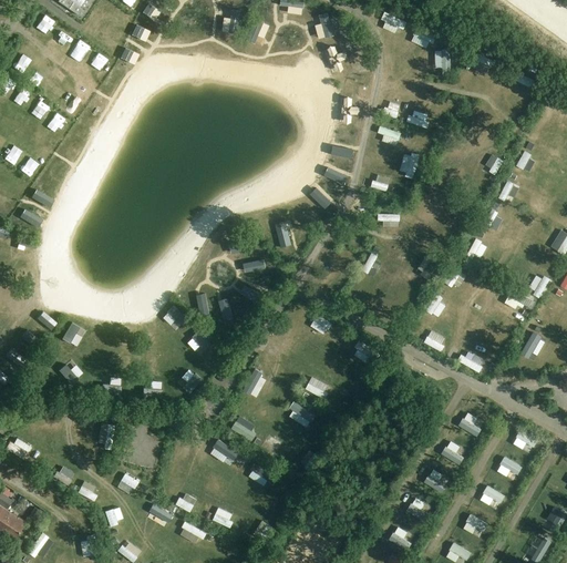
[(62,0),(79,11),(83,4),(86,6),(91,0),(62,0)]
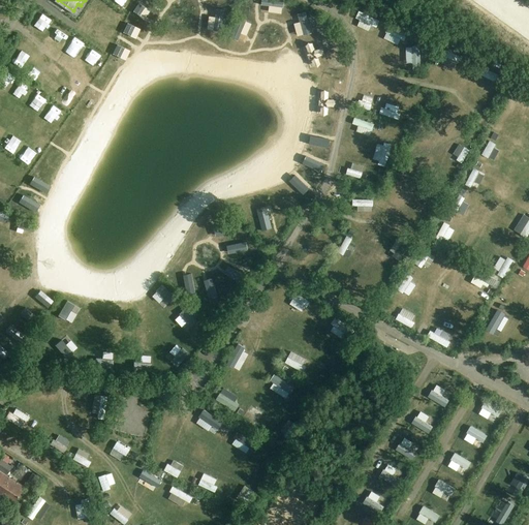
[(249,19),(255,2),(250,0),(248,0),(242,16),(249,19)]
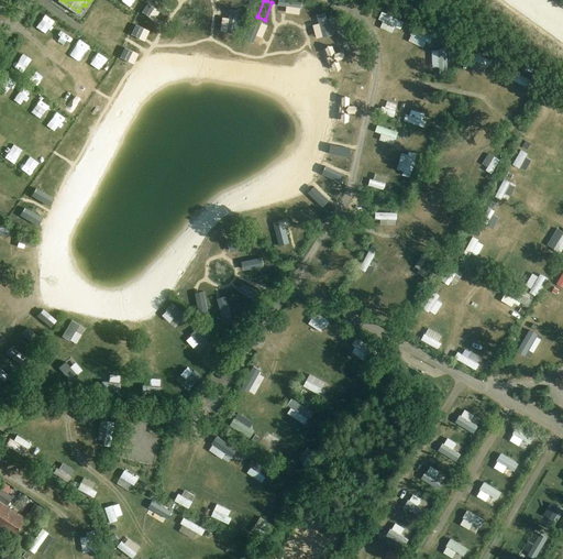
[(311,21),(315,13),(291,2),(287,10),(311,21)]
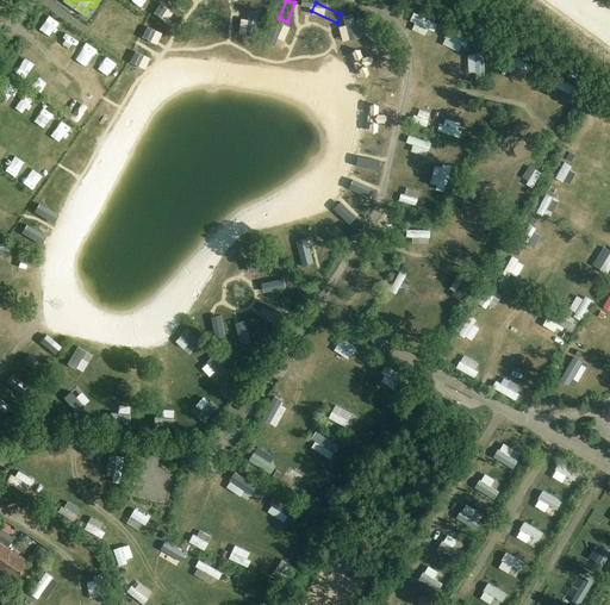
[(347,17),(340,30),(355,38),(362,25),(347,17)]
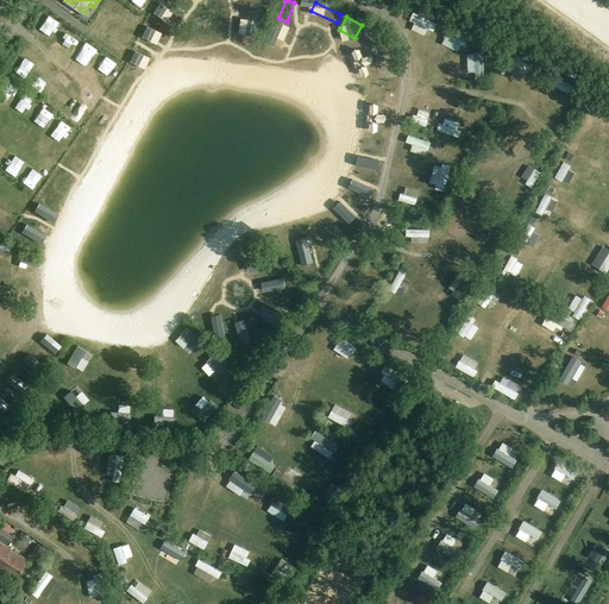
[(252,19),(246,30),(251,33),(258,23),(252,19)]
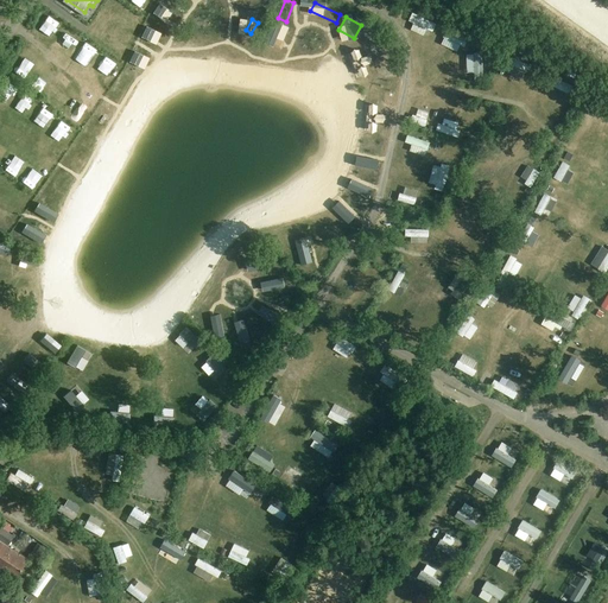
[(456,50),(460,40),(444,35),(441,44),(456,50)]
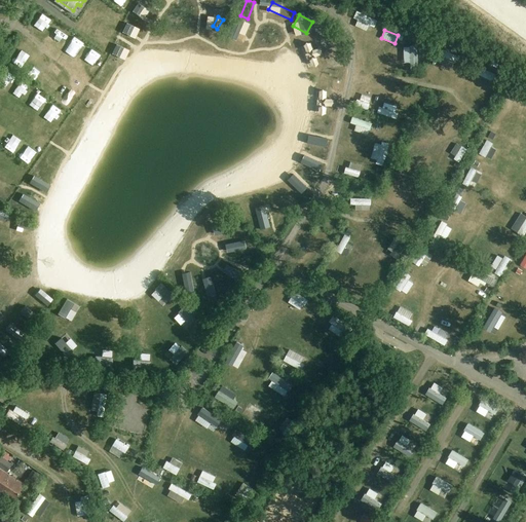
[(155,48),(154,31),(142,31),(143,48),(155,48)]
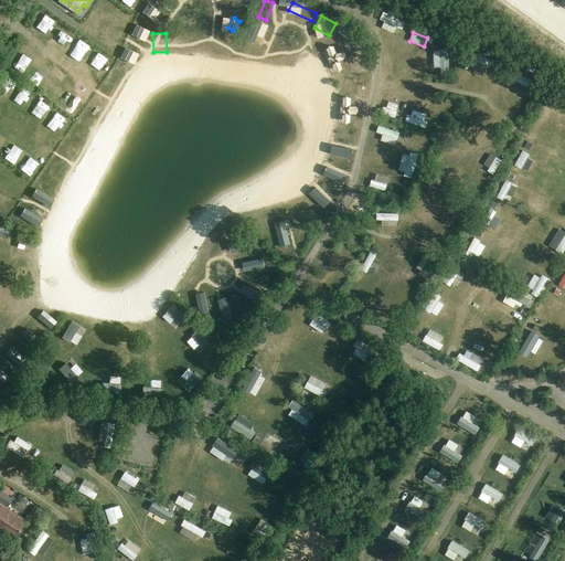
[(181,35),(169,35),(169,53),(181,53),(181,35)]
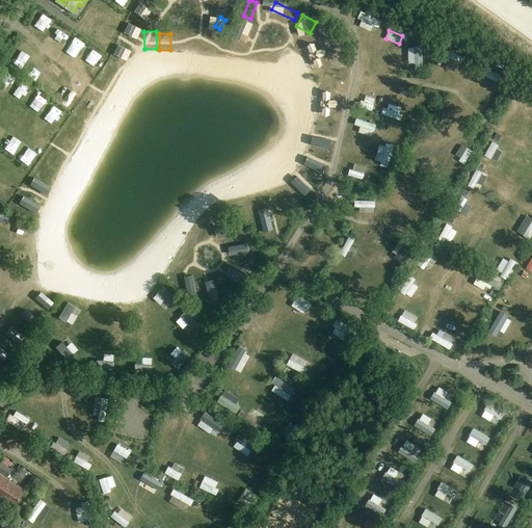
[(108,48),(104,59),(120,64),(124,53),(108,48)]
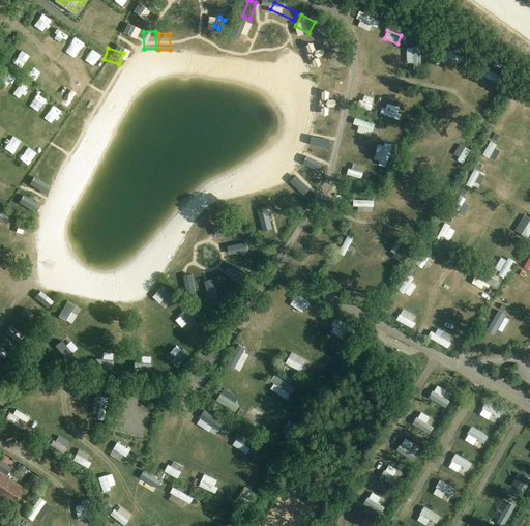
[(54,85),(59,77),(54,74),(58,67),(51,62),(41,76),(54,85)]
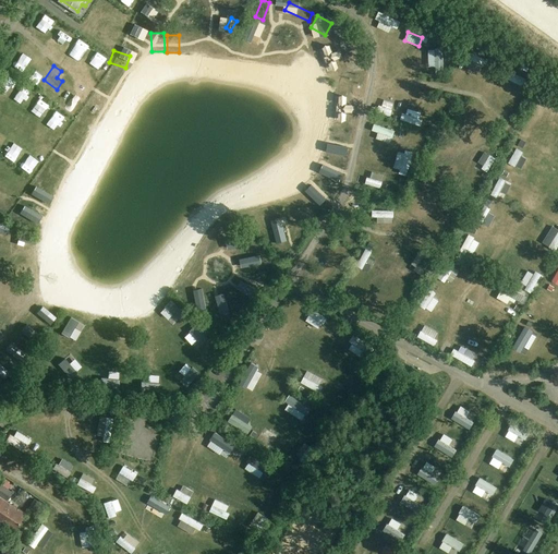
[(96,80),(107,92),(119,80),(107,69),(96,80)]
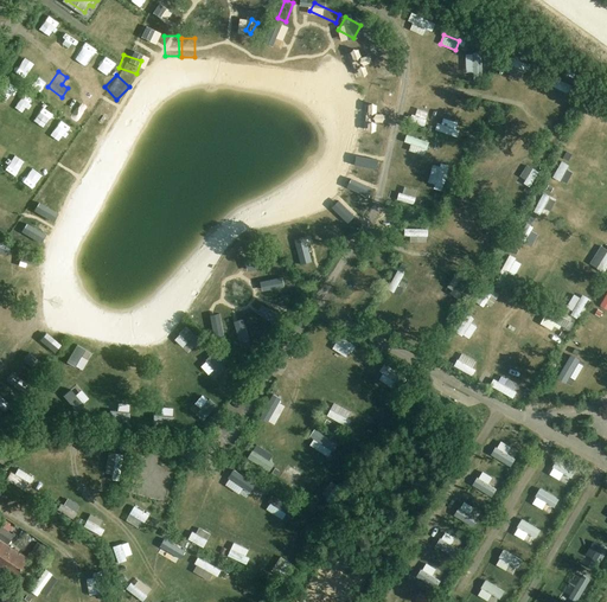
[(379,88),(376,108),(390,110),(394,90),(379,88)]
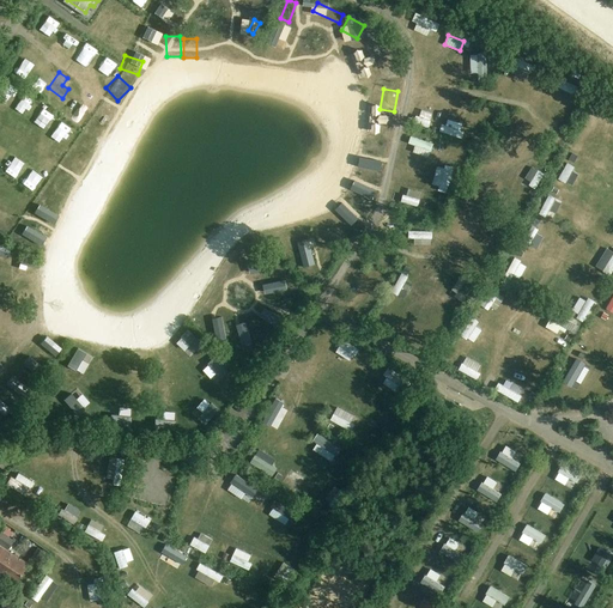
[(83,103),(74,104),(73,101),(64,103),(70,131),(80,129),(79,125),(86,123),(83,103)]
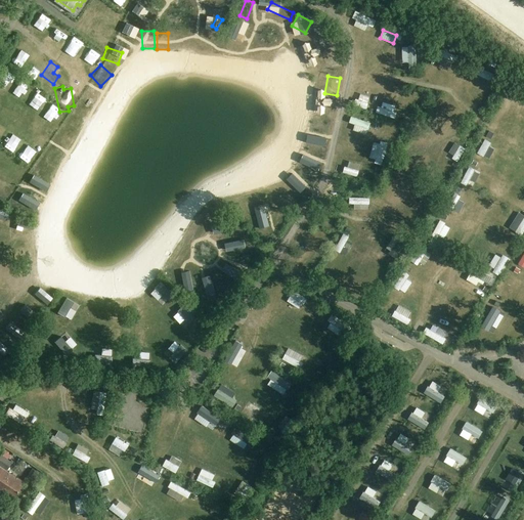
[(35,93),(31,107),(37,109),(41,94),(35,93)]
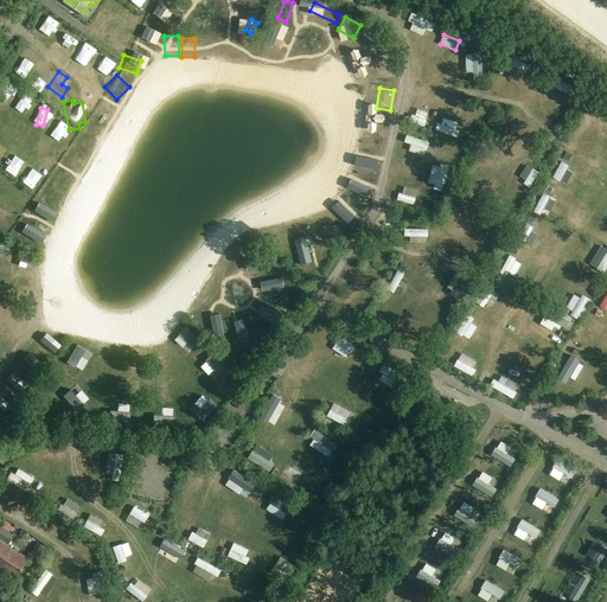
[(413,125),(411,129),(422,132),(427,110),(415,108),(411,125),(413,125)]
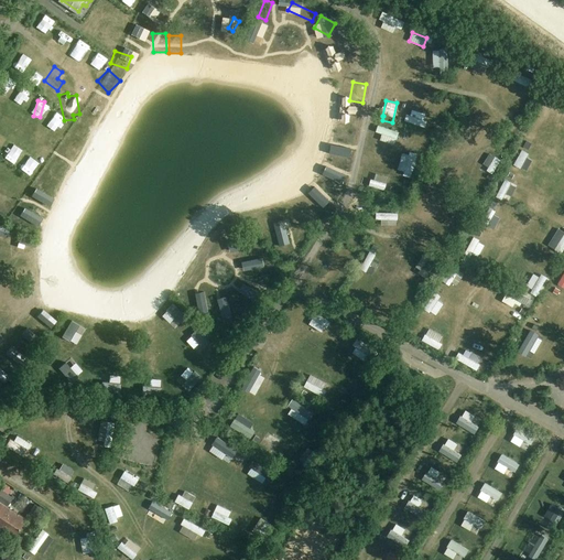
[(405,122),(425,128),(427,121),(416,118),(418,112),(409,110),(405,122)]
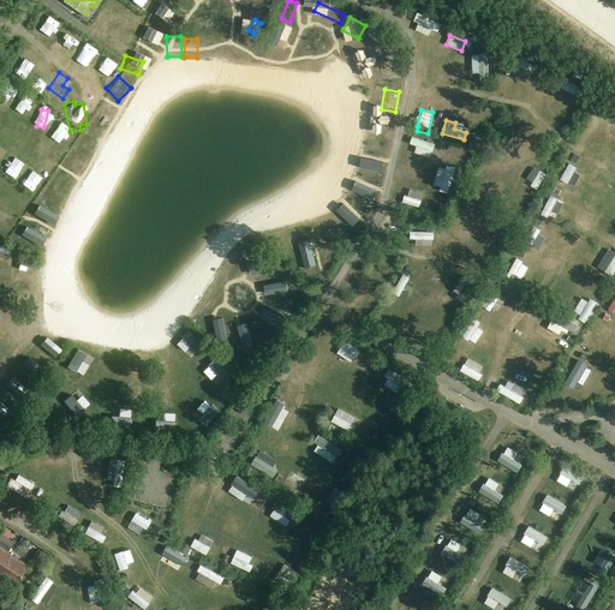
[(72,151),(78,153),(81,138),(65,136),(61,160),(71,161),(72,151)]
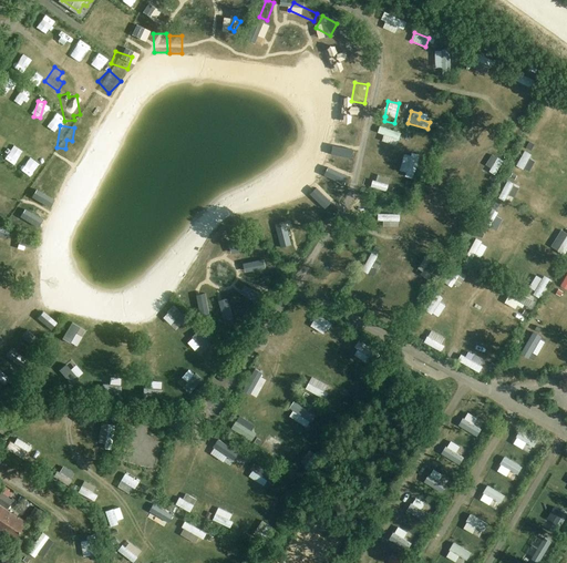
[(491,159),(485,172),(496,175),(501,162),(491,159)]
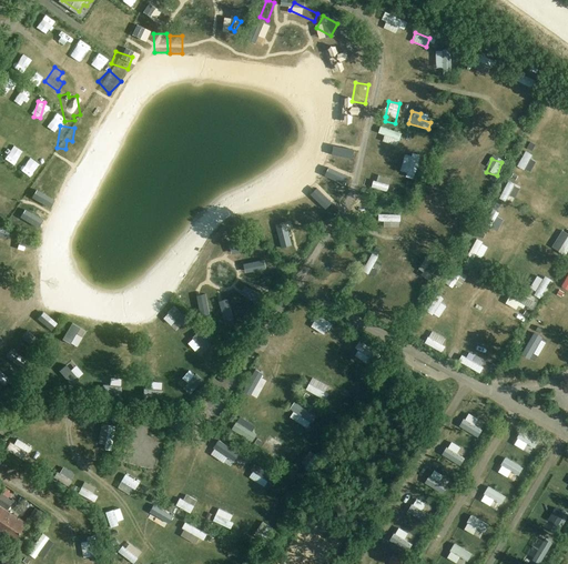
[(47,172),(57,182),(60,179),(63,182),(69,177),(56,163),(47,172)]
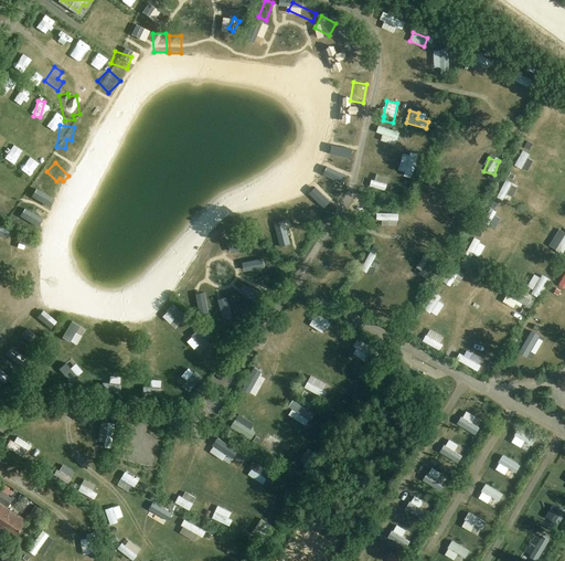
[(321,182),(342,190),(345,182),(324,173),(321,182)]
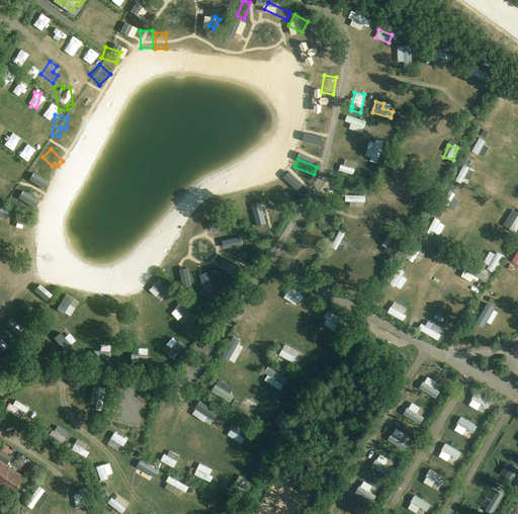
[(392,171),(391,179),(400,180),(401,172),(392,171)]
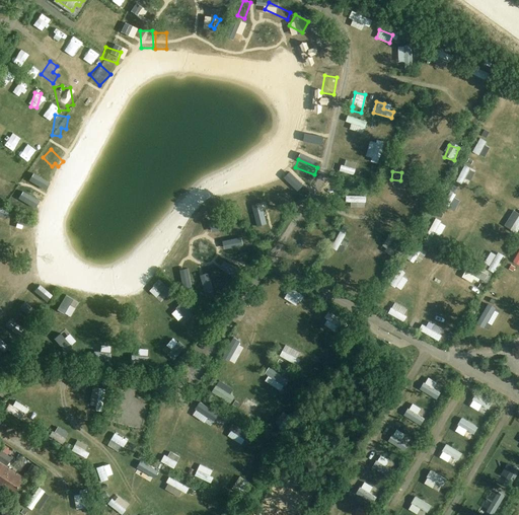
[(302,189),(304,182),(292,177),(290,184),(302,189)]
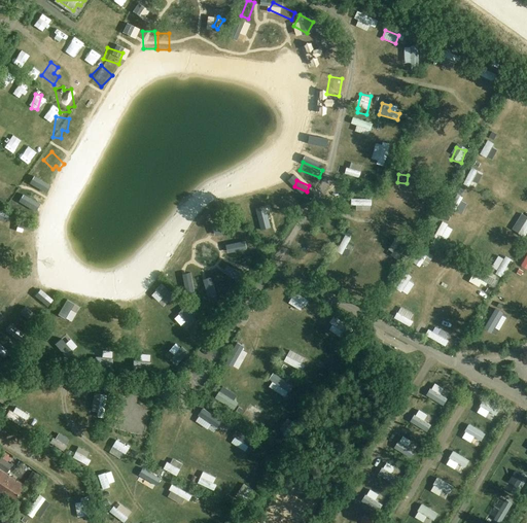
[(36,211),(38,204),(24,200),(21,212),(38,217),(39,212),(36,211)]
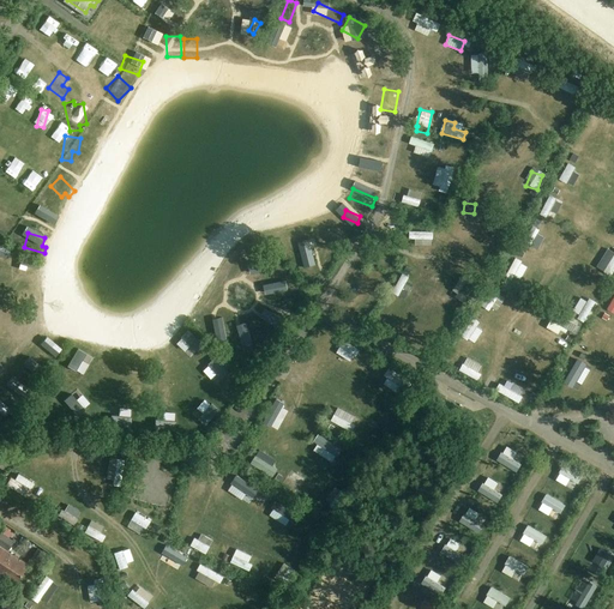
[(315,257),(326,246),(321,241),(311,252),(315,257)]
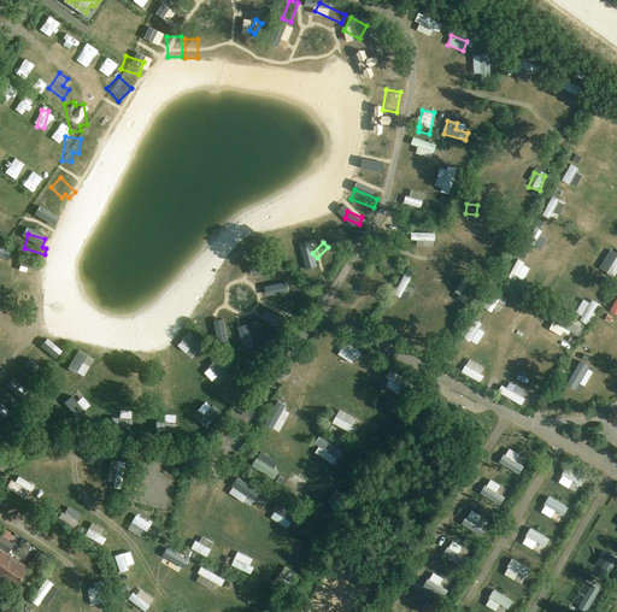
[(241,249),(248,259),(257,253),(248,243),(241,249)]
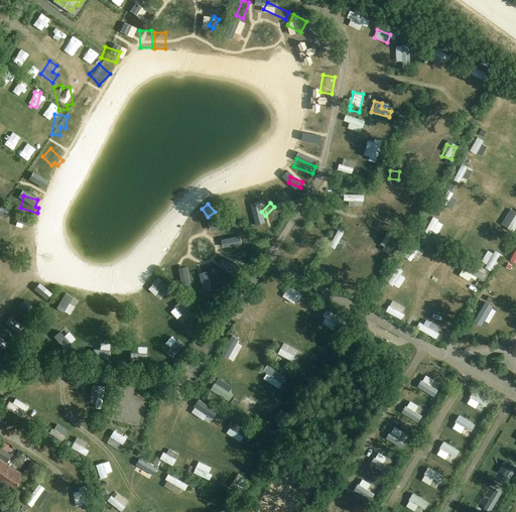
[(28,229),(28,217),(19,217),(19,229),(28,229)]
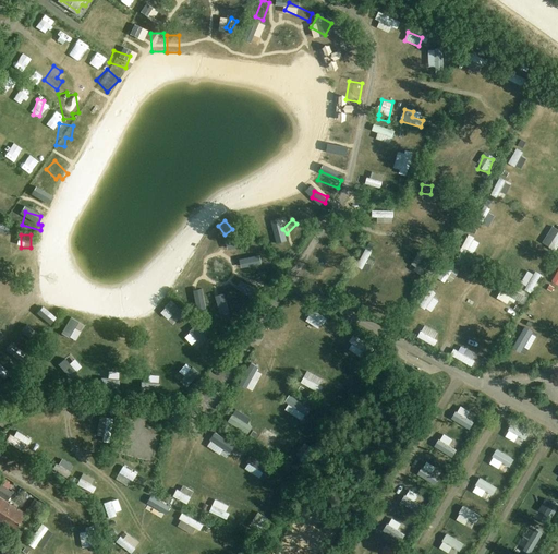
[(247,259),(254,255),(250,247),(243,250),(247,259)]
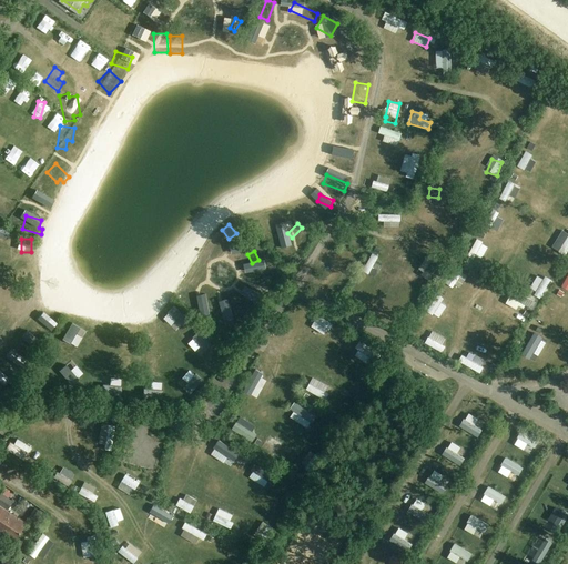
[(368,261),(364,273),(376,278),(379,264),(368,261)]
